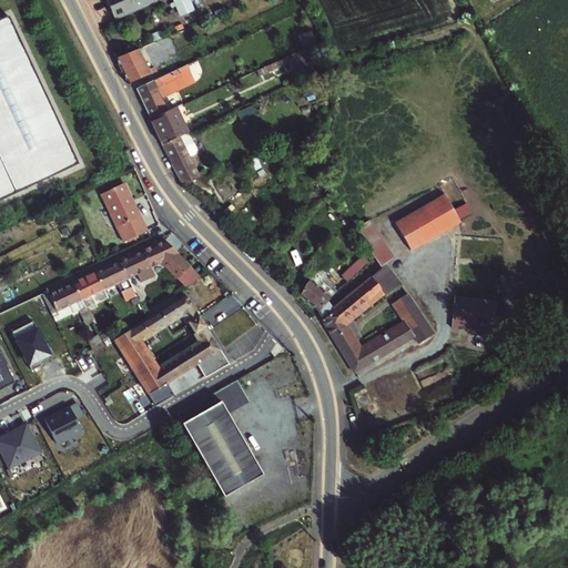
[(198,22),(188,0),(172,0),(185,28),(198,22)]
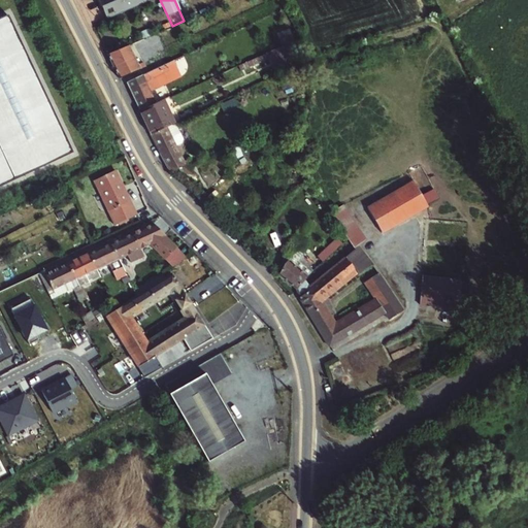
[(0,186),(74,152),(9,11),(0,15),(0,186)]
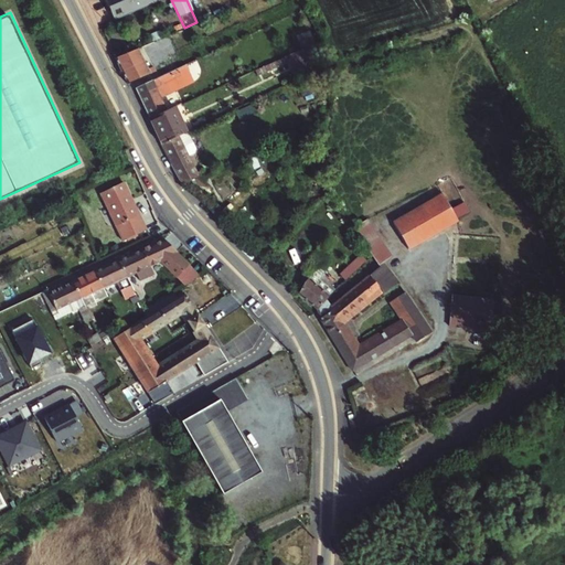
[(199,28),(196,22),(184,28),(155,40),(156,45),(199,28)]
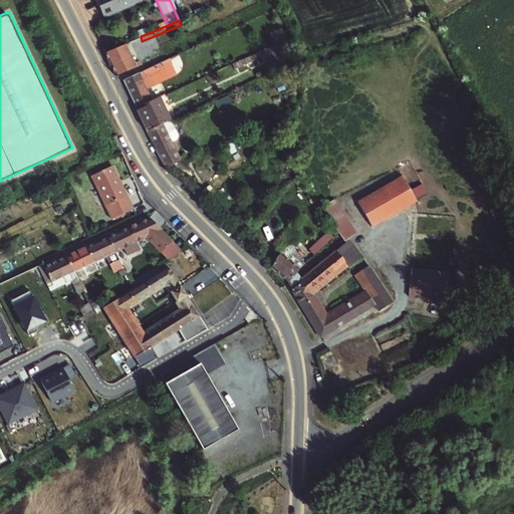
[(120,73),(136,66),(127,48),(132,46),(142,41),(141,36),(104,51),(115,75),(120,73)]
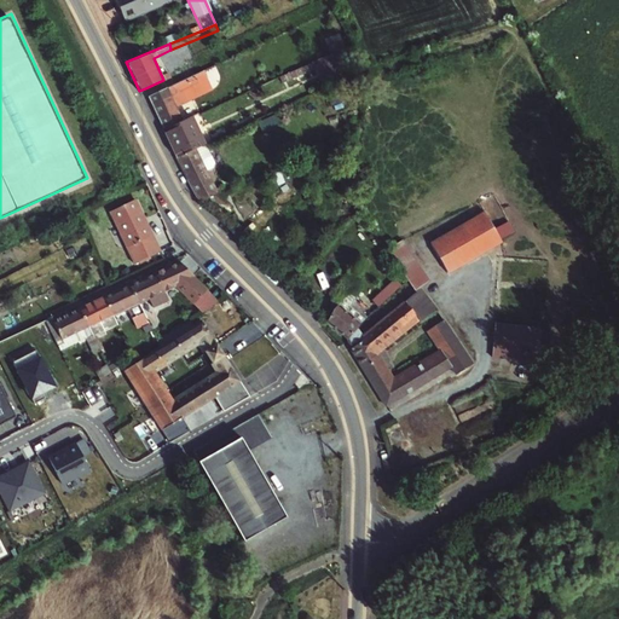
[(158,56),(154,58),(163,80),(169,77),(158,56)]
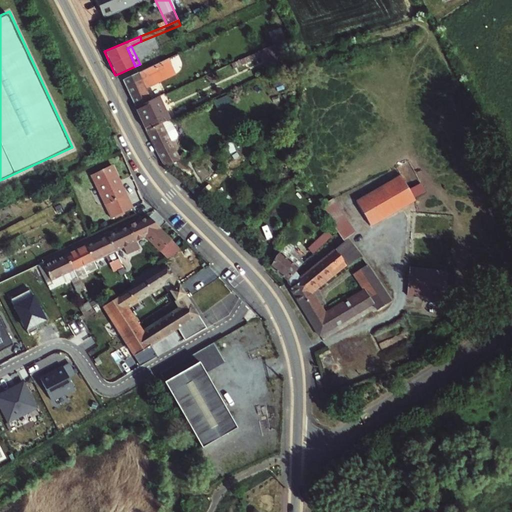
[(261,56),(268,71),(280,65),(273,51),(261,56)]
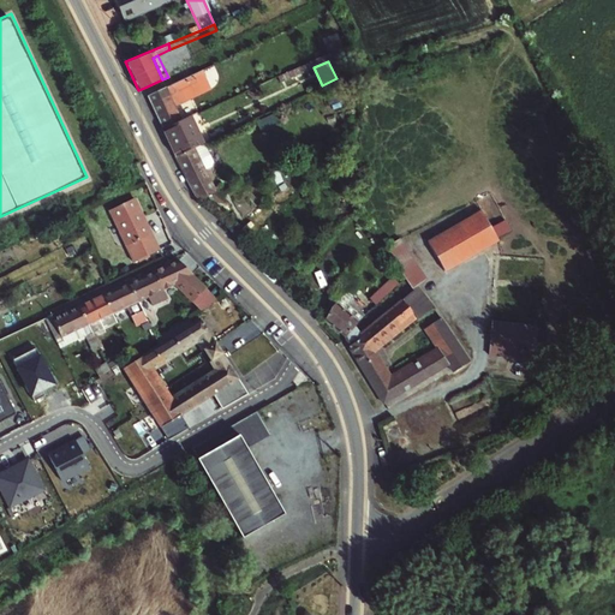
[(151,102),(206,77),(202,70),(148,95),(151,102)]
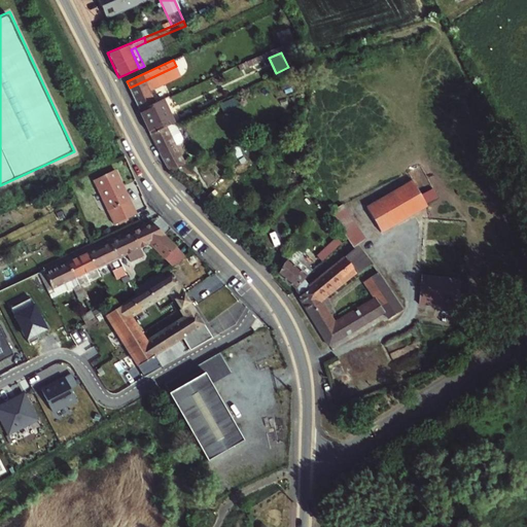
[(130,88),(139,110),(155,102),(151,94),(149,90),(180,75),(176,66),(130,88)]
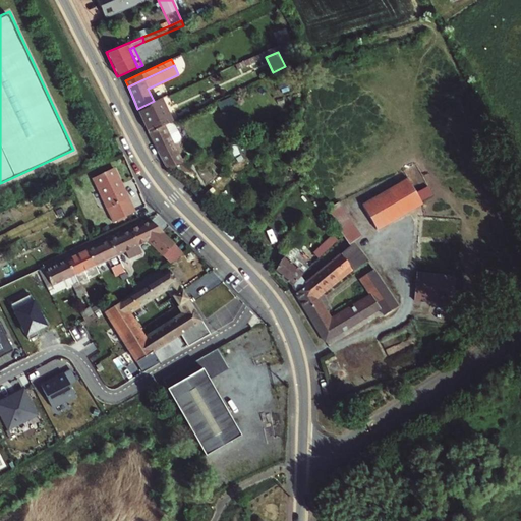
[(148,89),(150,93),(180,78),(178,74),(148,89)]
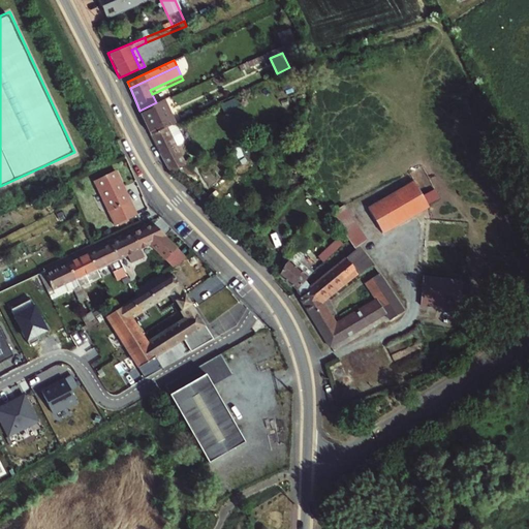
[(139,111),(151,134),(166,126),(174,123),(162,99),(156,102),(139,111)]
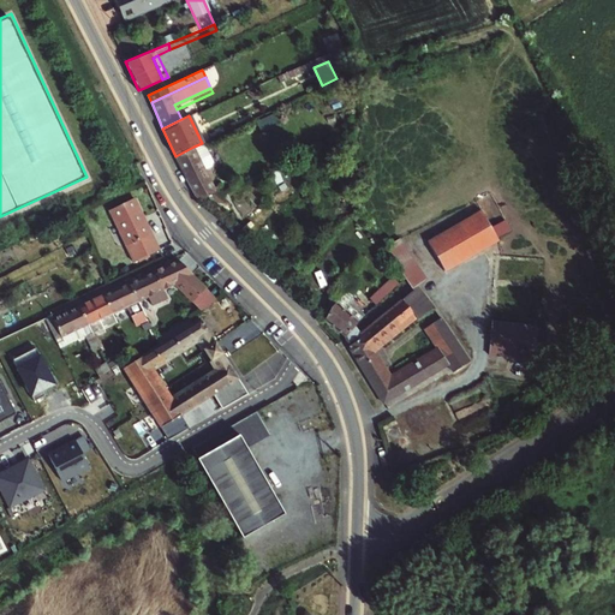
[(175,156),(186,177),(204,168),(193,147),(175,156)]
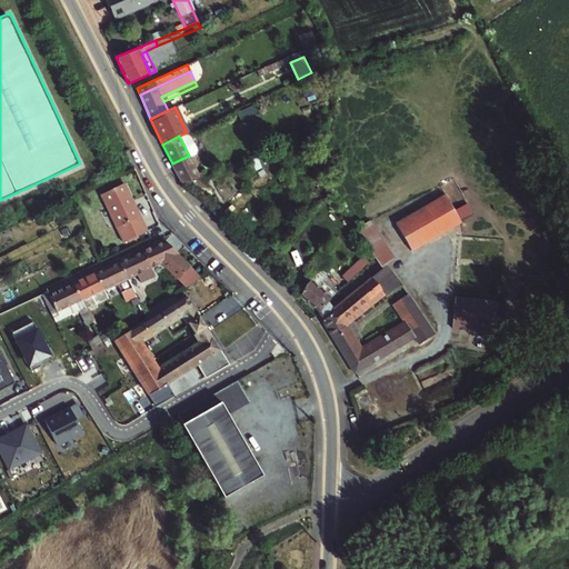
[(198,173),(189,156),(172,163),(183,185),(207,173),(205,170),(198,173)]
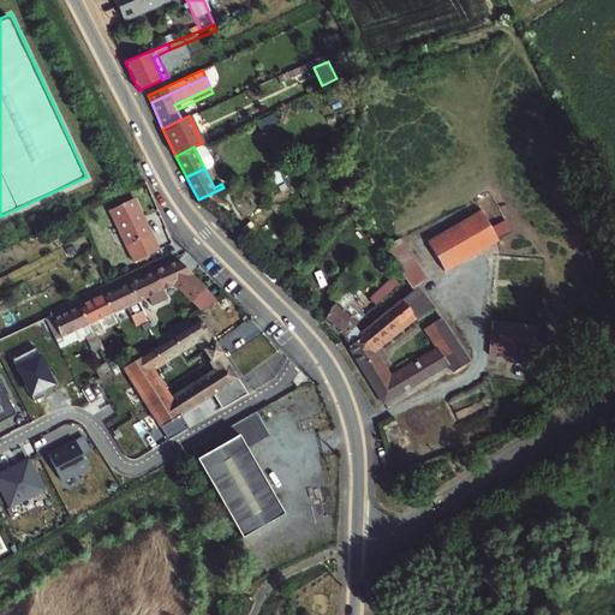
[(109,212),(132,263),(156,252),(133,201),(109,212)]
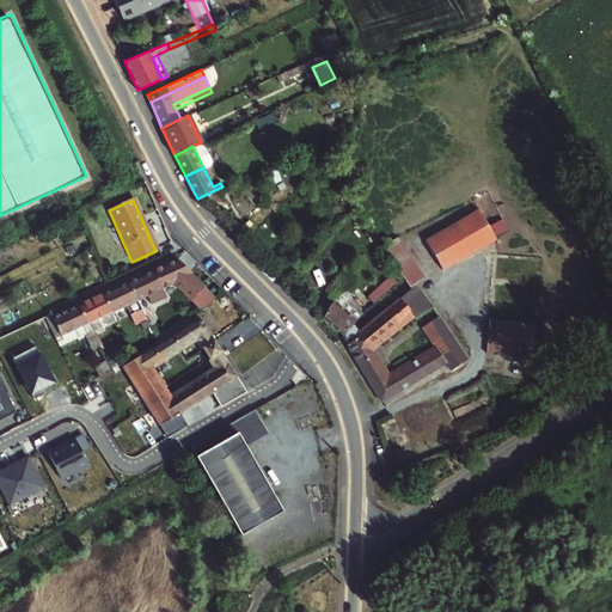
[(500,236),(513,228),(499,202),(432,238),(447,268),(501,238),(500,236)]
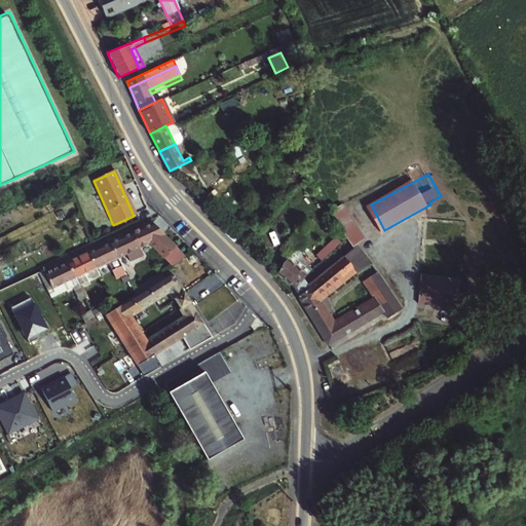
[(347,200),(338,207),(355,234),(360,241),(369,235),(347,200)]
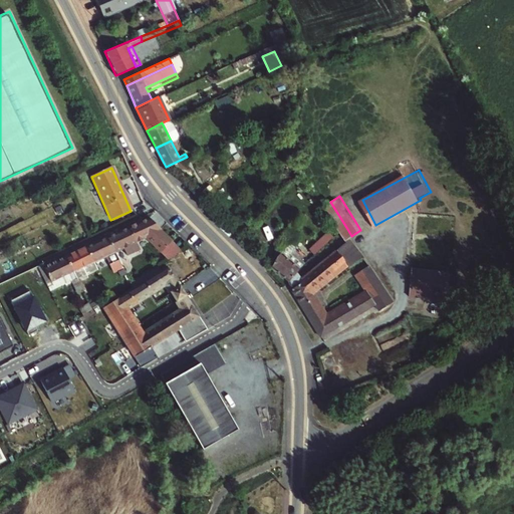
[(149,219),(107,237),(114,253),(123,248),(126,255),(139,250),(136,243),(146,239),(161,253),(172,241),(149,219)]
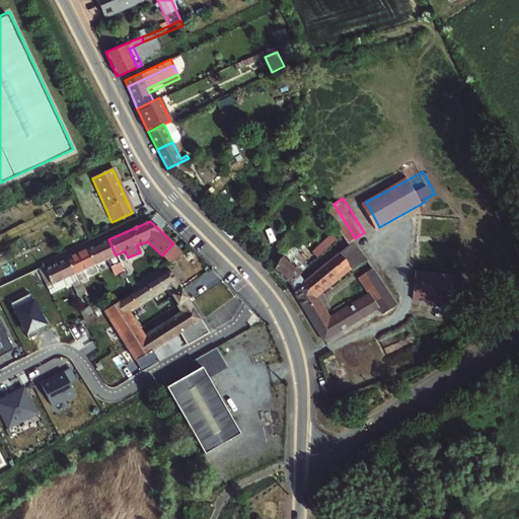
[(291,285),(306,267),(294,255),(299,250),(295,246),(300,240),(291,232),(277,246),(286,254),(280,260),(275,271),(291,285)]
